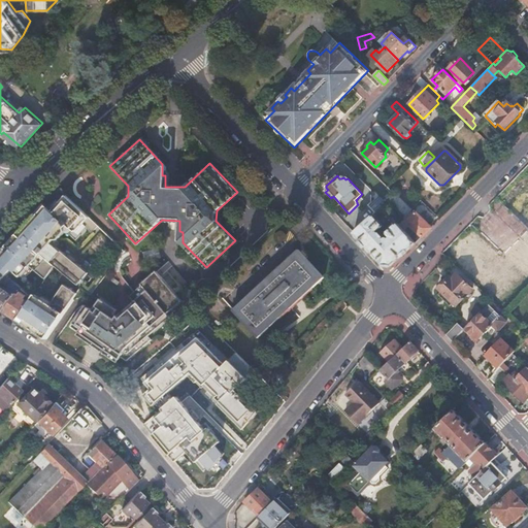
[(527,186),(510,205),(527,222),(527,186)]
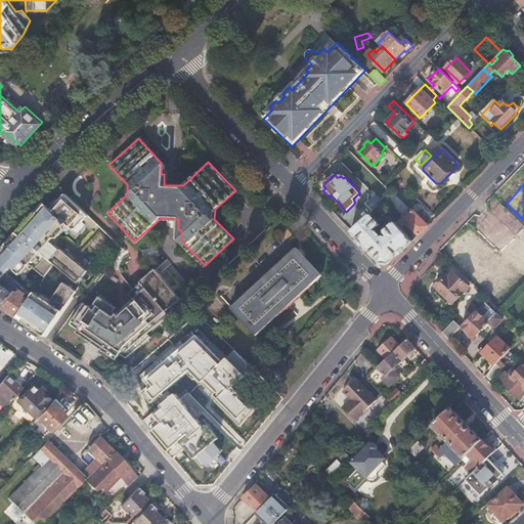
[(387,199),(401,216),(409,209),(395,192),(387,199)]
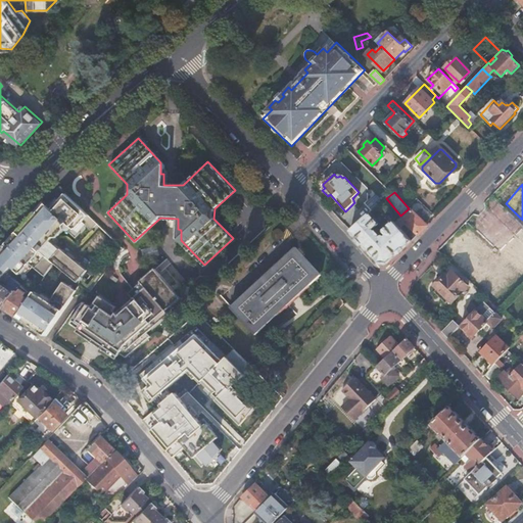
[(42,202),(13,233),(52,265),(74,283),(84,271),(48,241),(63,224),(72,230),(86,216),(63,194),(49,209),(42,202)]
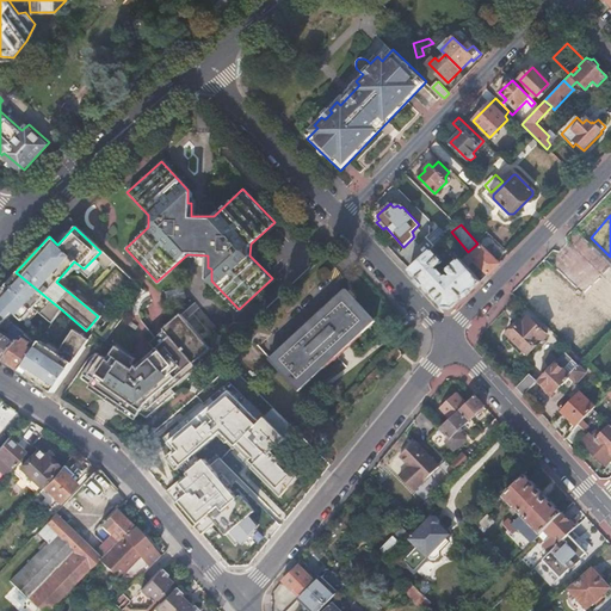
[(556,266),(610,318),(610,265),(582,239),(556,266)]
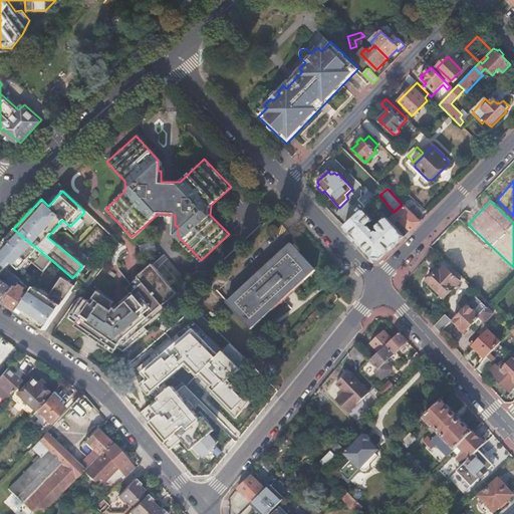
[(372,259),(379,260),(405,238),(389,220),(372,202),(343,227),(372,259)]
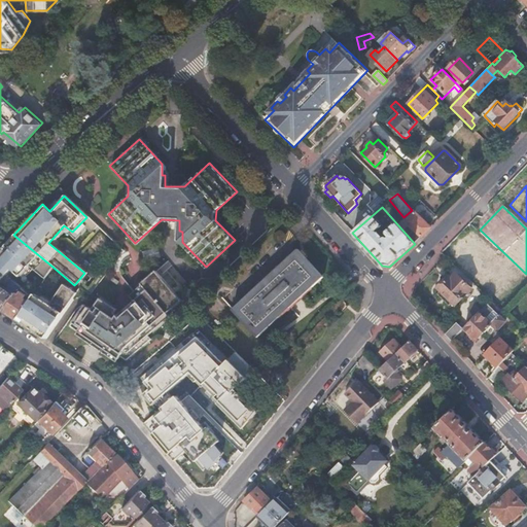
[(403,220),(421,237),(430,229),(425,223),(419,217),(414,213),(409,218),(407,216),(403,220)]
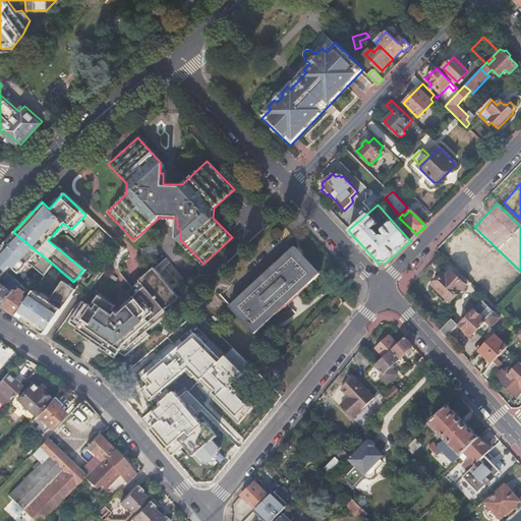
[(417,212),(414,215),(420,221),(424,218),(417,212)]
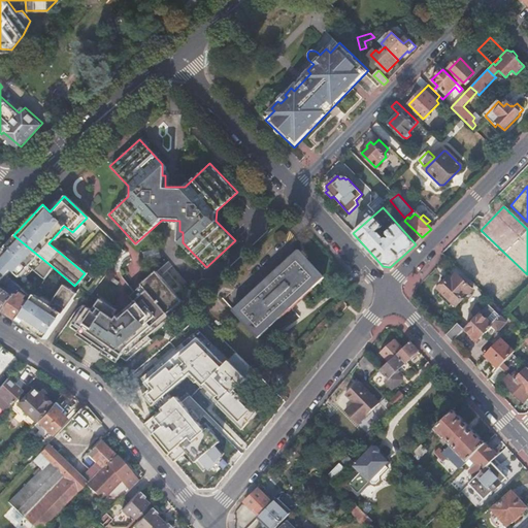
[(399,226),(416,244),(422,237),(404,221),(399,226)]
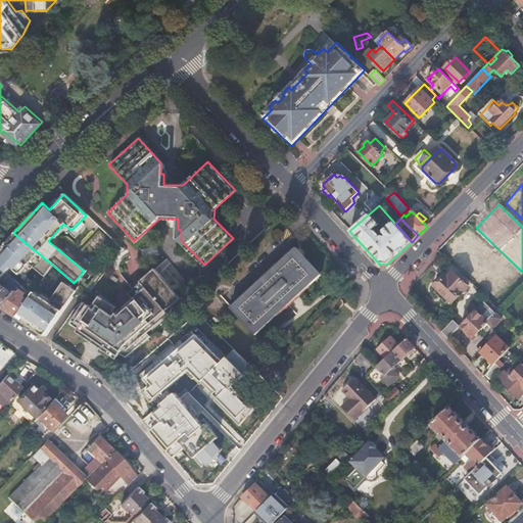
[(13,233),(0,249),(0,270),(7,276),(12,270),(19,276),(29,265),(44,277),(52,265),(13,233)]
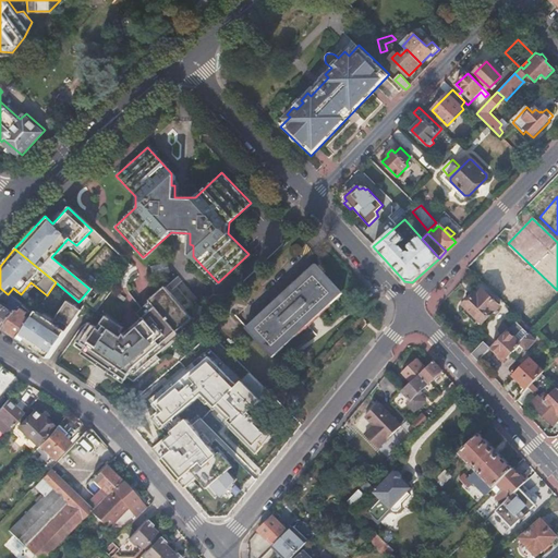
[(317,269),(250,331),(273,356),(340,294),(317,269)]
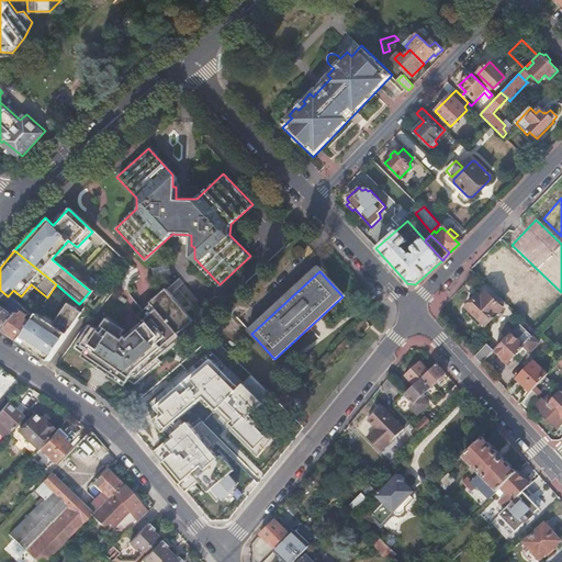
[(127,380),(133,384),(160,361),(157,358),(181,337),(178,334),(193,321),(165,287),(149,300),(150,302),(137,313),(143,319),(126,334),(122,332),(123,329),(105,317),(98,329),(89,324),(75,347),(82,352),(80,356),(123,385),(127,380)]
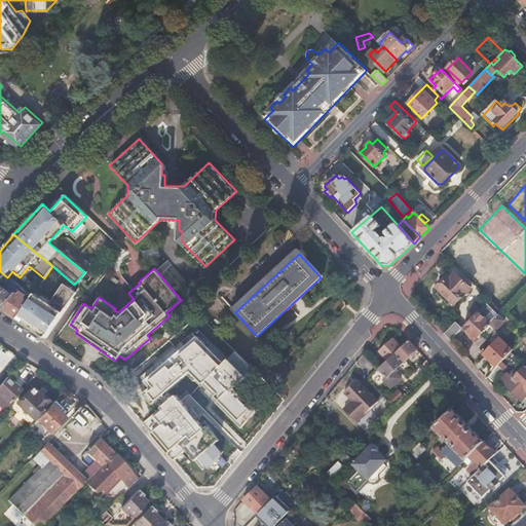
[(0,271),(0,307),(3,310),(15,293),(19,288),(7,277),(0,271)]
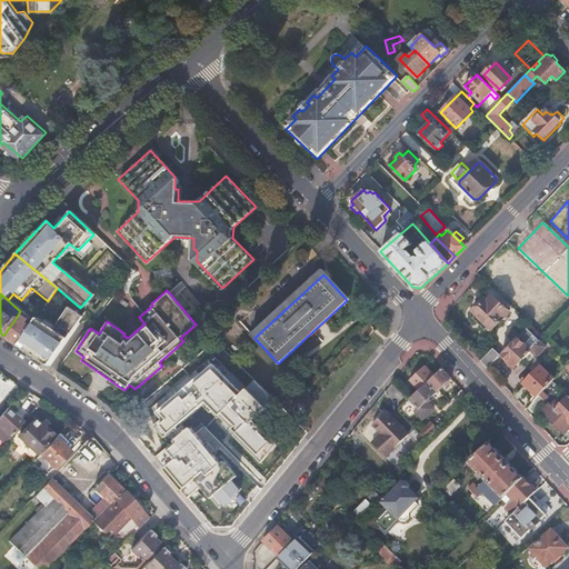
[(491,330),(509,312),(493,297),(485,305),(482,302),(472,311),(491,330)]
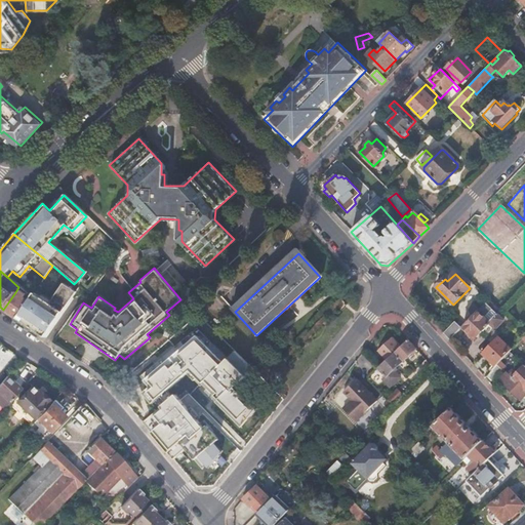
[(28,301),(16,318),(44,337),(74,292),(62,283),(48,303),(34,293),(32,296),(28,301)]
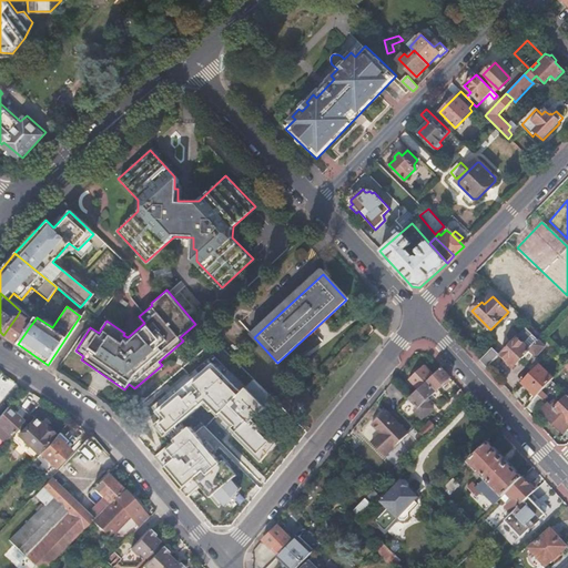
[(17,316),(3,335),(18,344),(30,326),(26,323),(28,318),(22,315),(20,318),(17,316)]
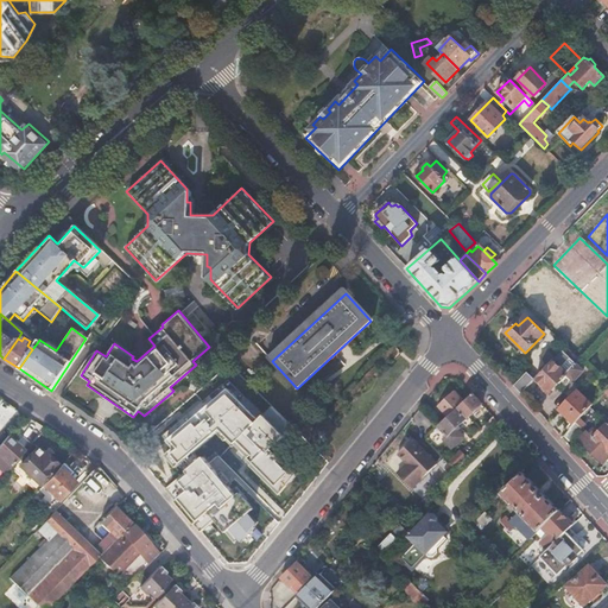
[(545,349),(538,358),(546,366),(555,358),(545,349)]
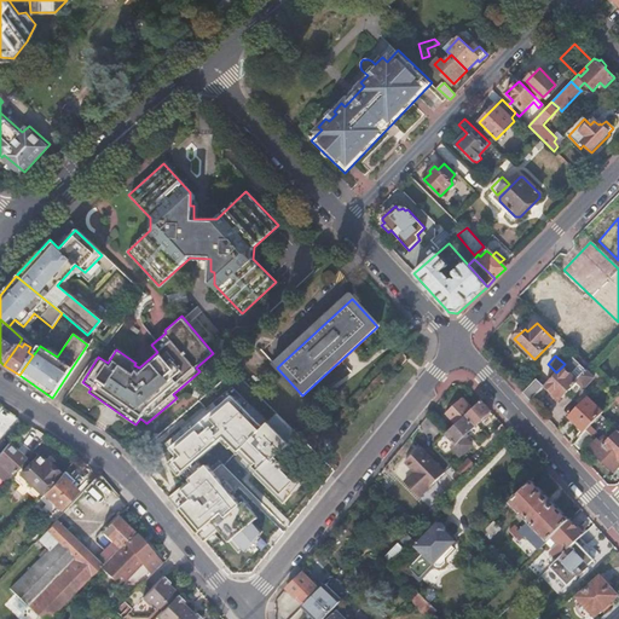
[(556,372),(544,386),(559,400),(577,381),(585,389),(594,380),(571,358),(565,364),(556,372)]
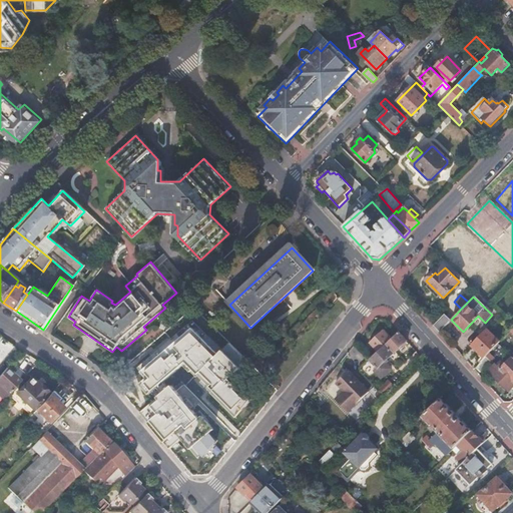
[(443,315),(433,326),(439,333),(450,321),(443,315)]
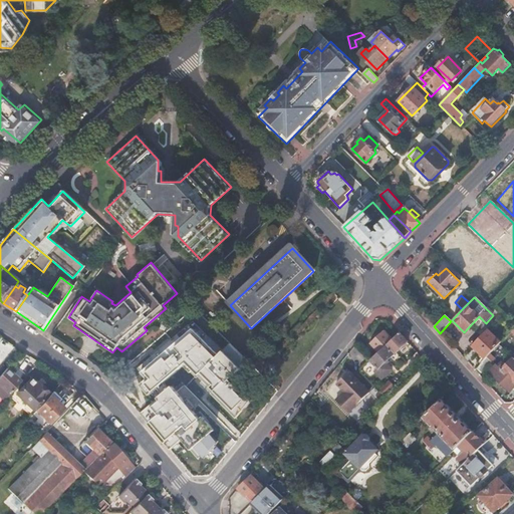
[(238,407),(242,411),(250,401),(229,379),(240,368),(236,364),(243,357),(229,344),(222,351),(207,335),(203,339),(188,324),(137,368),(146,379),(139,386),(148,396),(156,389),(161,395),(168,389),(163,382),(186,363),(198,375),(203,380),(200,382),(231,413),(238,407)]
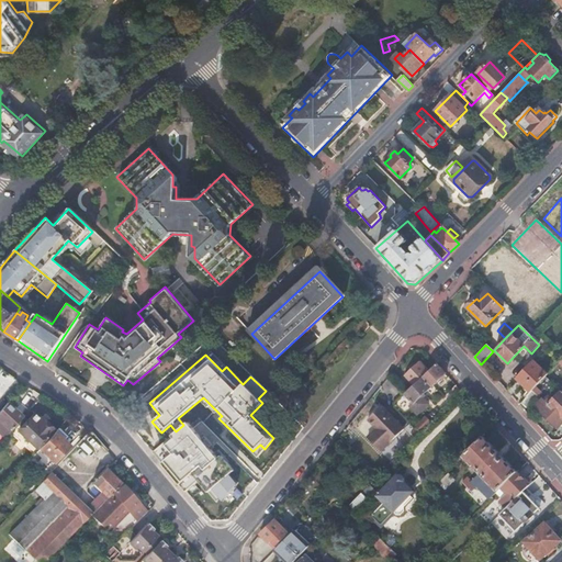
[(532,360),(516,379),(530,392),(532,391),(546,375),(547,374),(532,360)]
